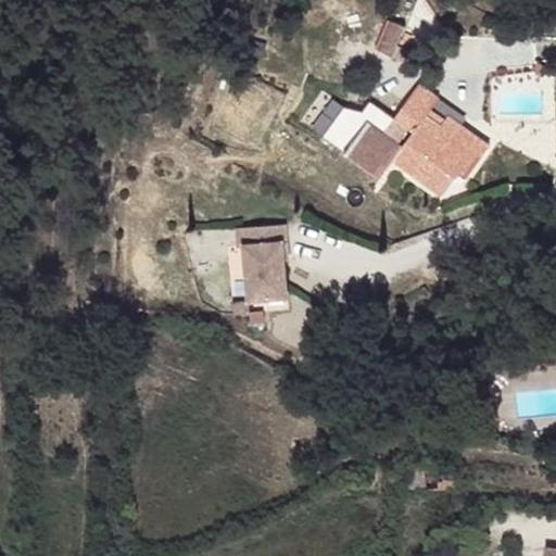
[(384,47),(401,53),(412,26),(395,20),(384,47)]
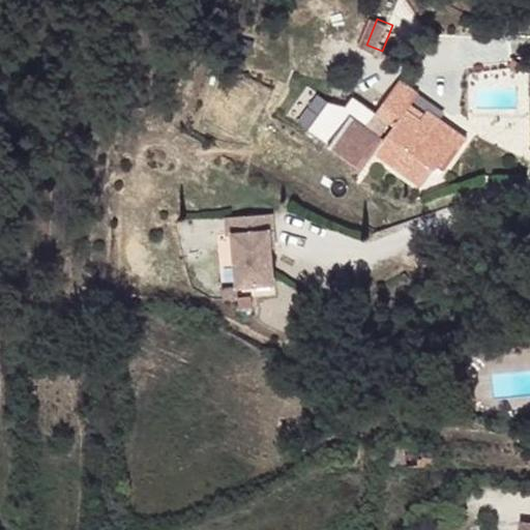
[(516,71),(521,64),(513,59),(508,66),(516,71)]
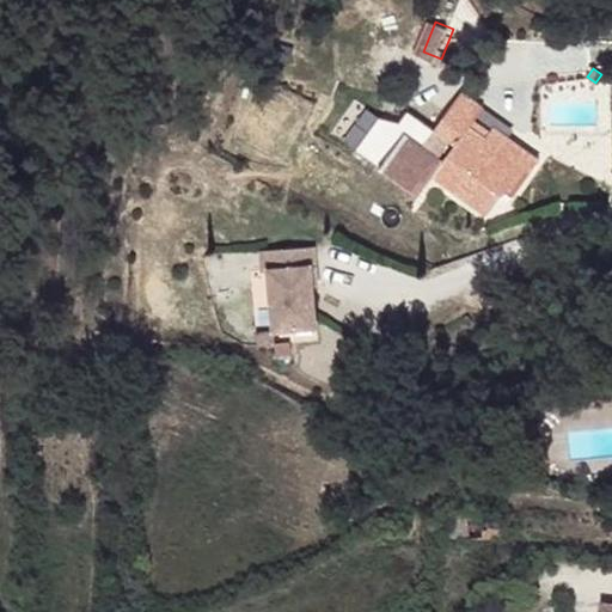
[(515,144),(494,127),(490,132),(485,138),(470,127),(475,120),(484,108),(463,92),(435,130),(456,145),(433,177),(485,214),(501,194),(505,196),(521,172),(503,159),(515,144)]
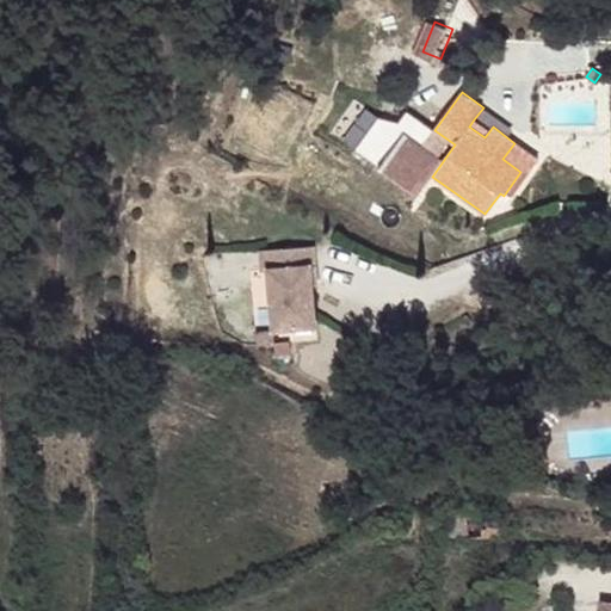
[(489,131),(474,119),(469,127),(485,137),(489,131)]
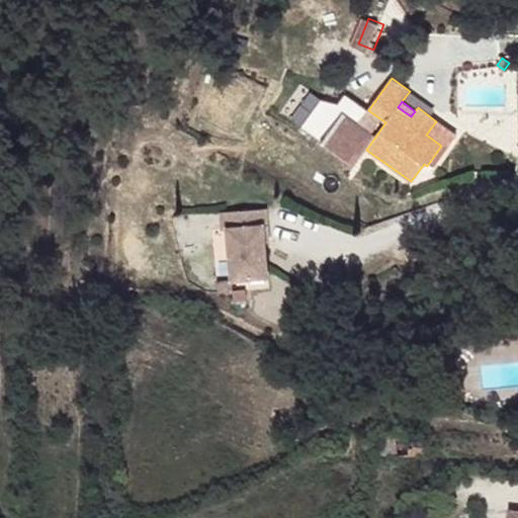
[(333,118),(322,142),(349,156),(360,134),(333,118)]
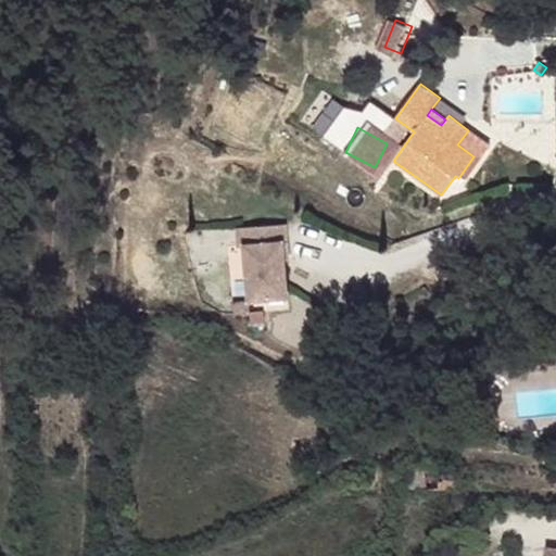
[(490,146),(468,130),(457,144),(474,156),(458,178),(463,182),(490,146)]
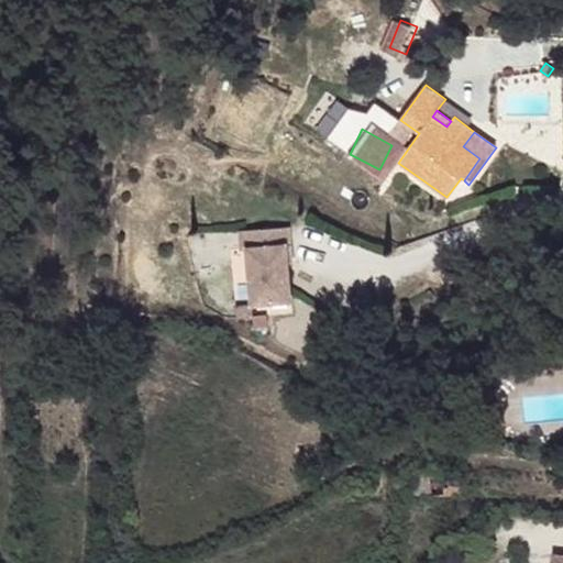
[(290,245),(289,227),(253,230),(255,249),(246,249),(252,305),(291,302),(288,264),(288,263),(286,246),(290,245)]
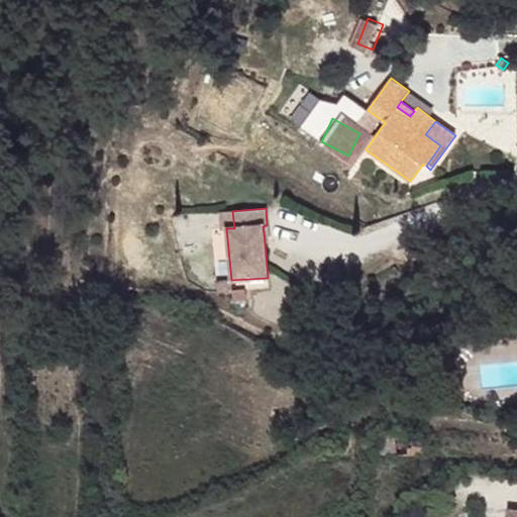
[(221,229),(226,228),(234,228),(232,211),(220,213),(221,229)]
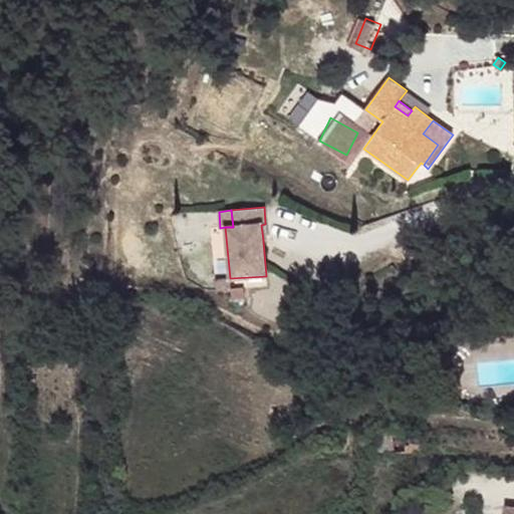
[(418,429),(379,431),(378,452),(393,453),(420,451),(418,429)]
